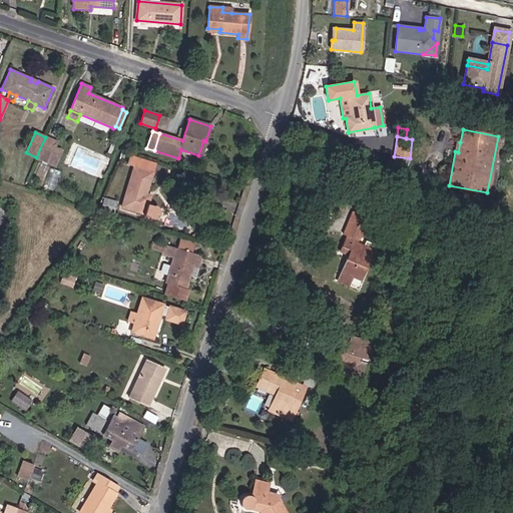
[(48,162),(55,146),(56,142),(45,137),(36,157),(48,162)]
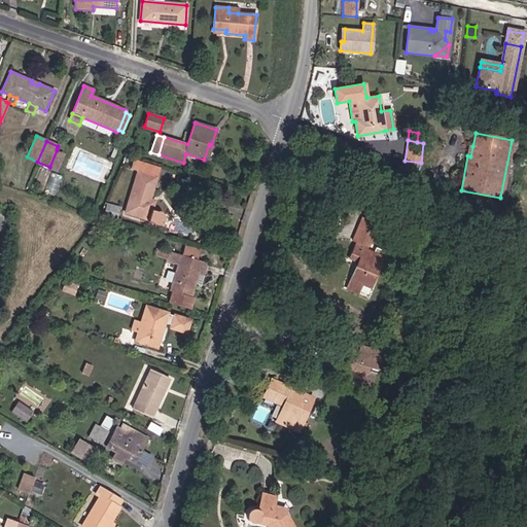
[(56,170),(63,153),(57,150),(49,167),(56,170)]
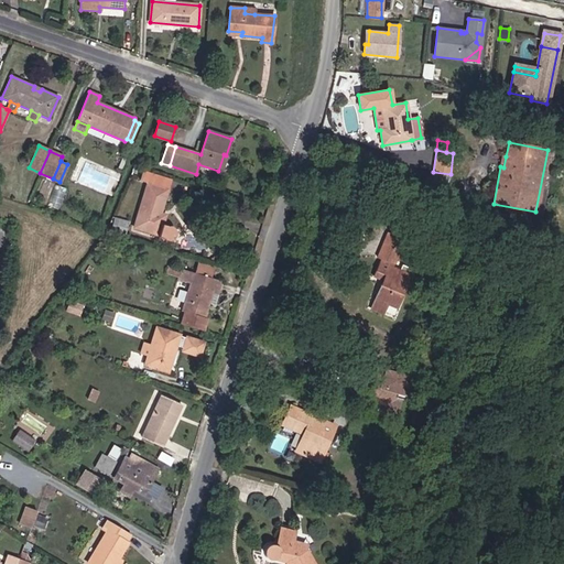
[(170,180),(142,172),(140,180),(148,183),(167,188),(170,180)]
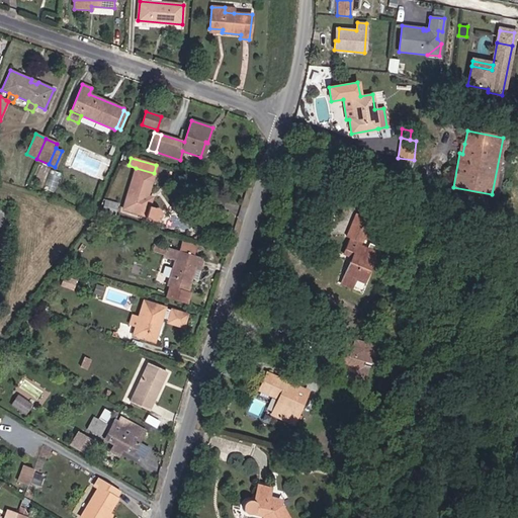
[(152,220),(155,221),(157,221),(158,220),(159,219),(160,217),(161,217),(161,214),(161,213),(160,211),(159,209),(158,209),(156,208),(155,207),(149,206),(152,197),(147,196),(154,173),(136,168),(123,208),(146,216),(145,218),(152,220)]
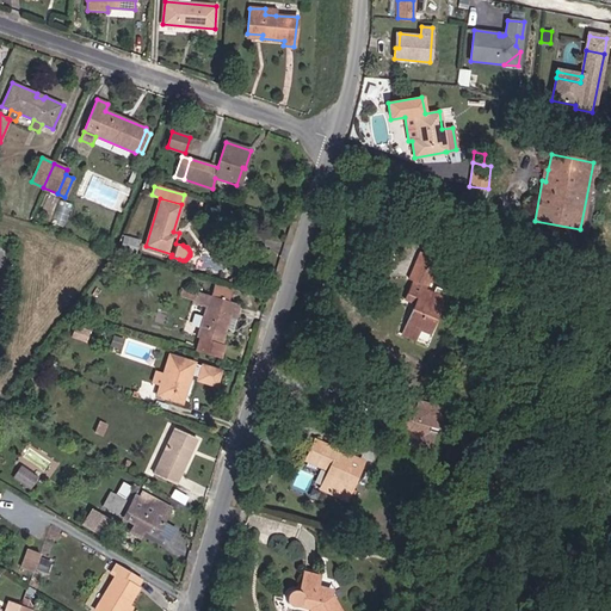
[(133,253),(135,242),(125,240),(123,251),(133,253)]
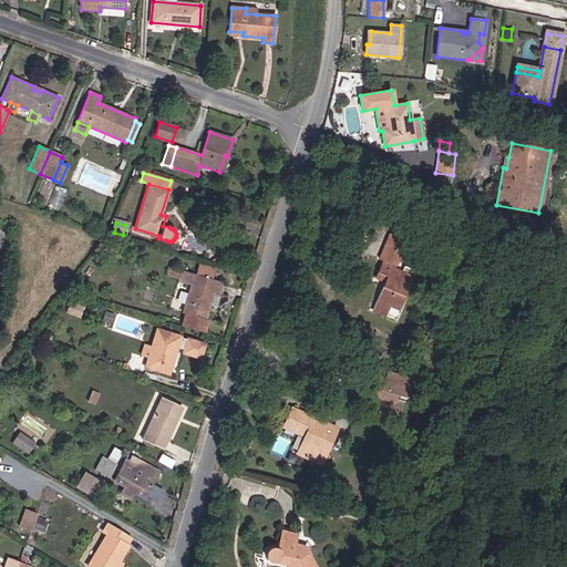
[(398,310),(413,277),(411,276),(413,270),(404,266),(401,272),(394,269),(405,241),(390,235),(379,259),(383,261),(375,278),(384,281),(377,300),(378,301),(389,306),(398,310)]
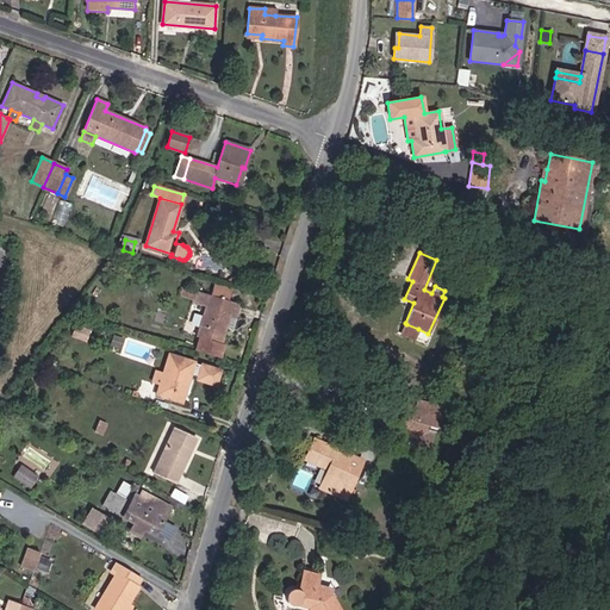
[(229,300),(231,290),(213,284),(210,296),(229,300)]
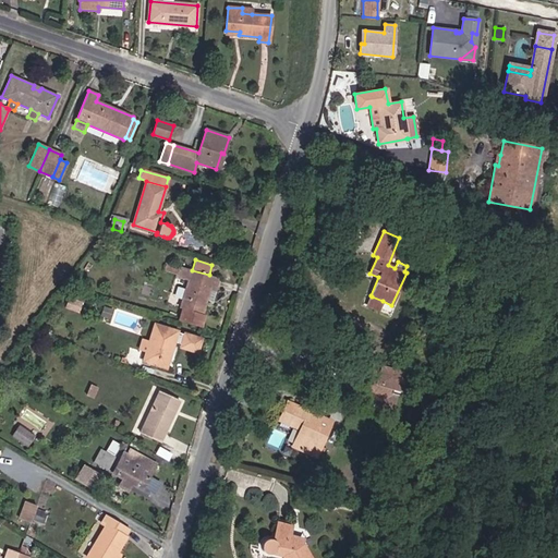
[(203,315),(207,300),(210,287),(216,288),(218,278),(209,275),(192,270),(168,263),(166,269),(178,273),(177,277),(187,280),(180,307),(182,308),(179,320),(202,327),(205,315),(203,315)]
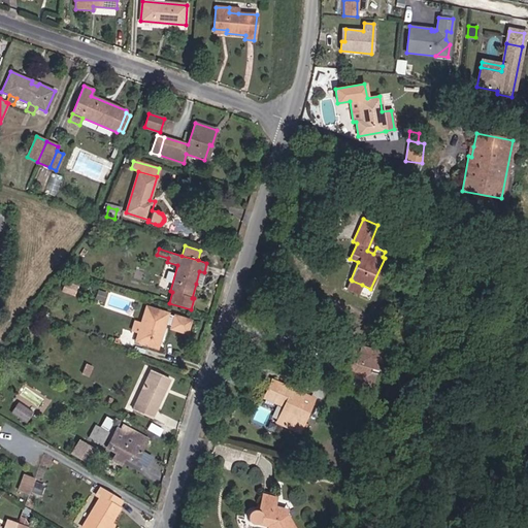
[(359,292),(362,285),(352,281),(349,287),(359,292)]
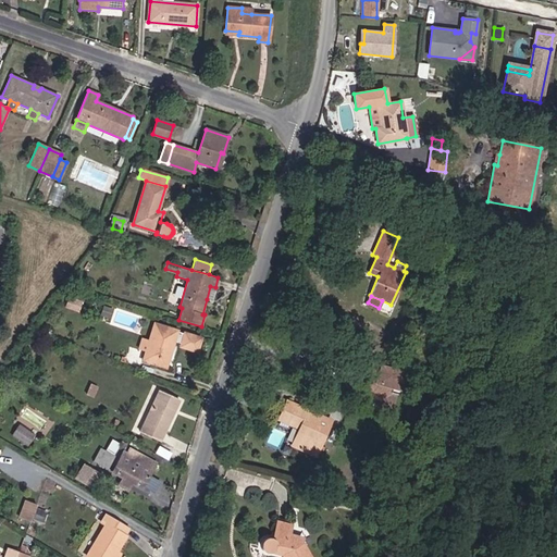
[(109,318),(111,309),(103,307),(100,314),(109,318)]
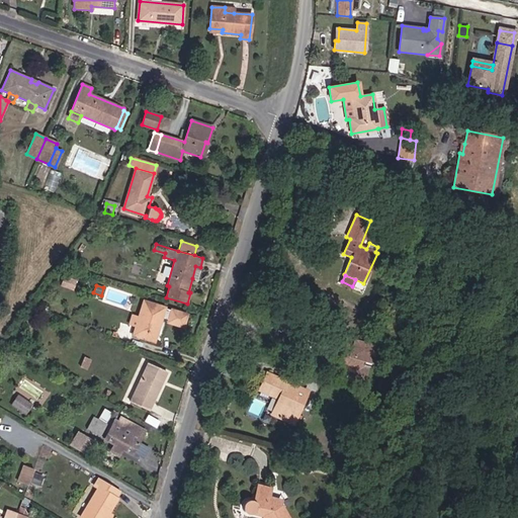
[(136,326),(133,335),(154,342),(161,319),(169,321),(168,323),(183,328),(186,317),(144,303),(136,326)]
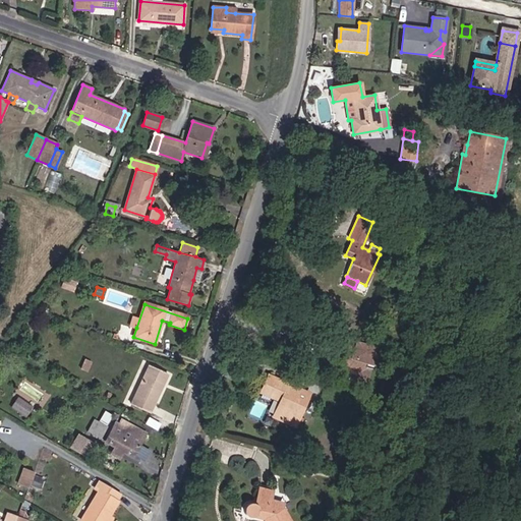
[(136,328),(139,320),(132,317),(129,326),(136,328)]
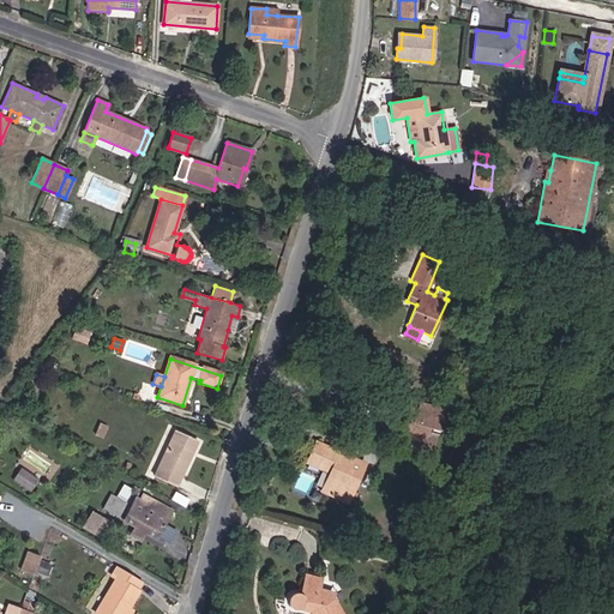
[(360,384),(356,398),(373,403),(378,389),(360,384)]
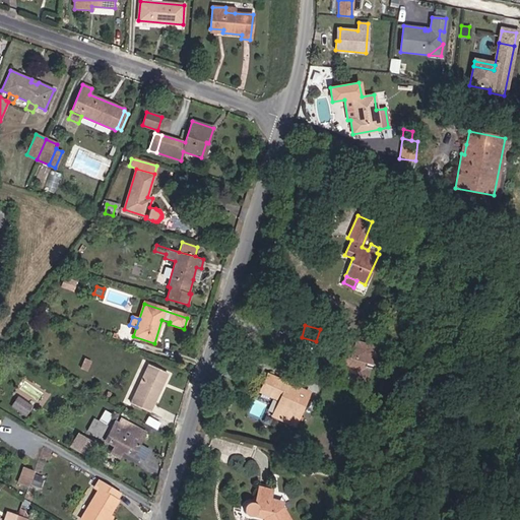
[(376,344),(344,335),(338,358),(343,367),(353,370),(363,365),(364,360),(371,362),(376,344)]
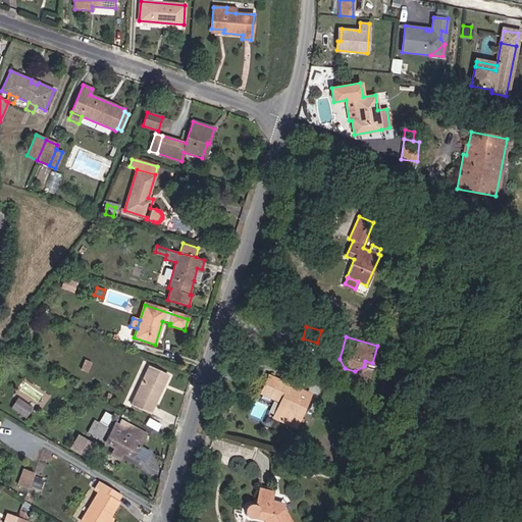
[(87,372),(91,363),(85,360),(82,369),(87,372)]
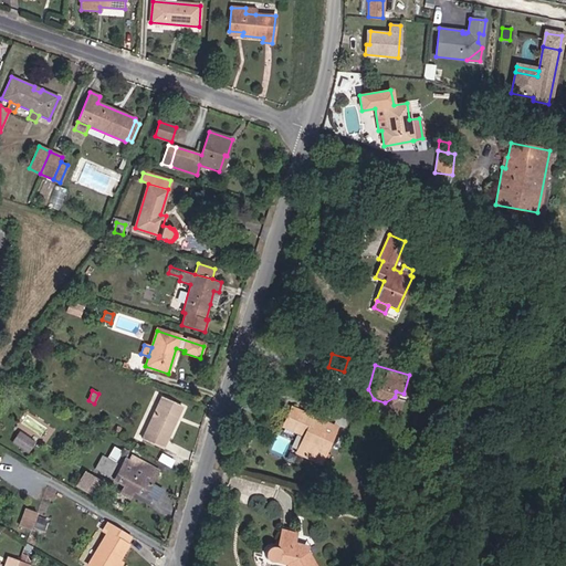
[(161,449),(181,406),(163,397),(143,439),(161,449)]
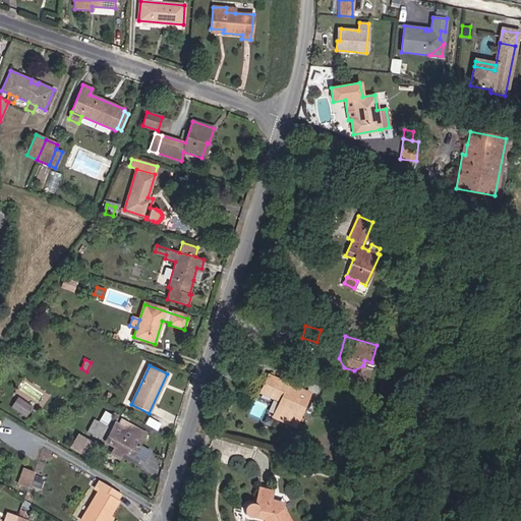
[(294,425),(308,394),(269,375),(262,392),(281,400),(274,416),(278,418),(278,419),(284,422),(284,421),(294,425)]
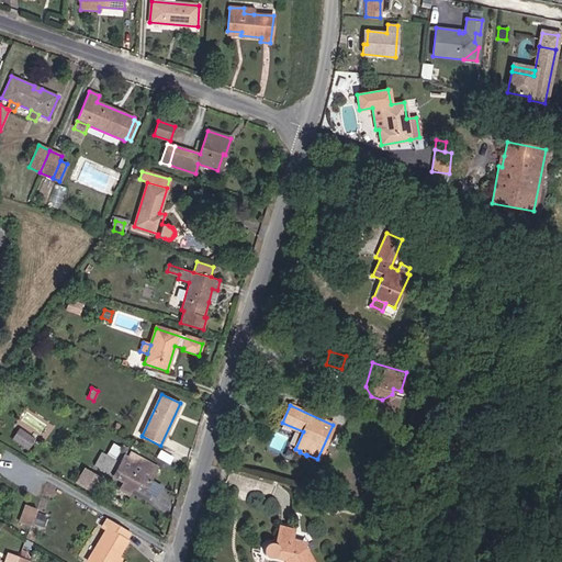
[(21,426),(13,438),(29,449),(36,437),(21,426)]
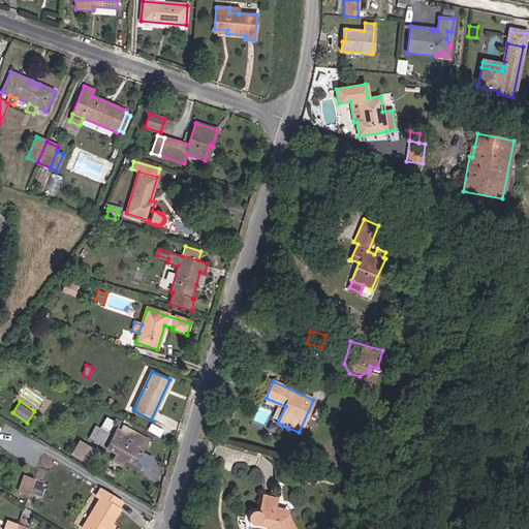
[(120,431),(117,429),(106,448),(116,454),(126,459),(134,464),(145,444),(138,441),(141,436),(132,432),(123,427),(120,431)]
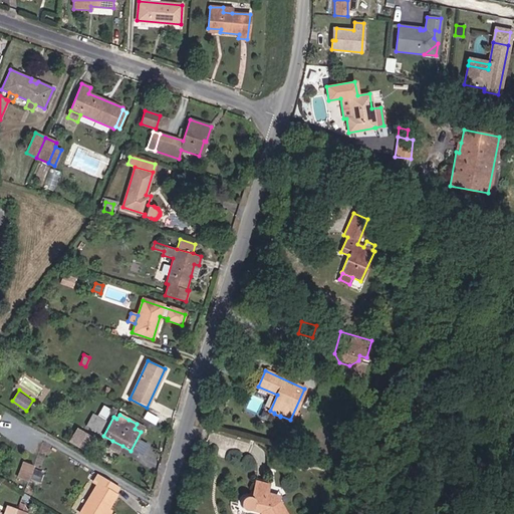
[(98,432),(104,422),(93,416),(87,425),(98,432)]
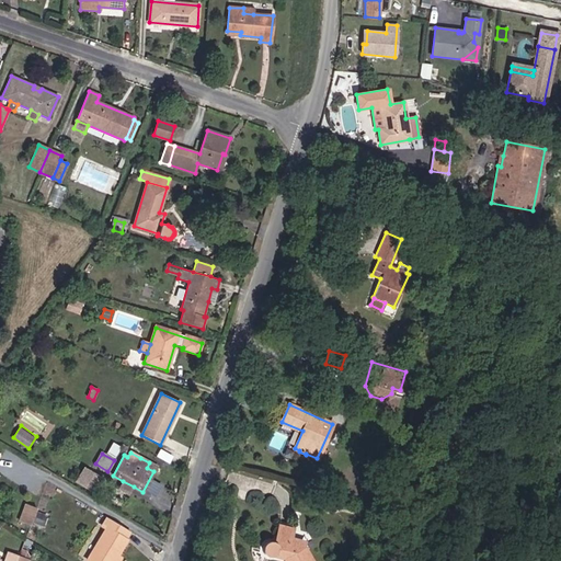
[(90,489),(98,476),(83,468),(76,481),(90,489)]
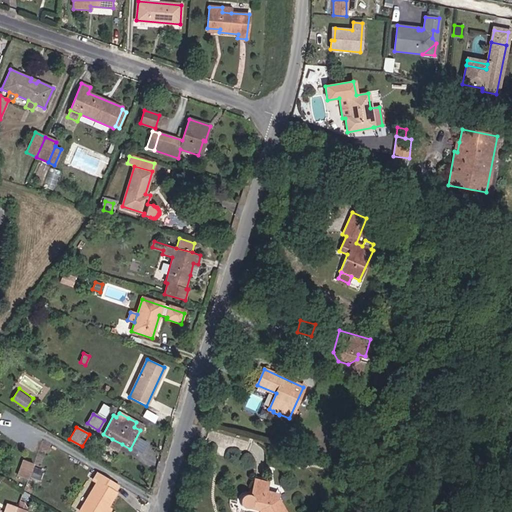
[(117,452),(122,444),(112,439),(107,447),(117,452)]
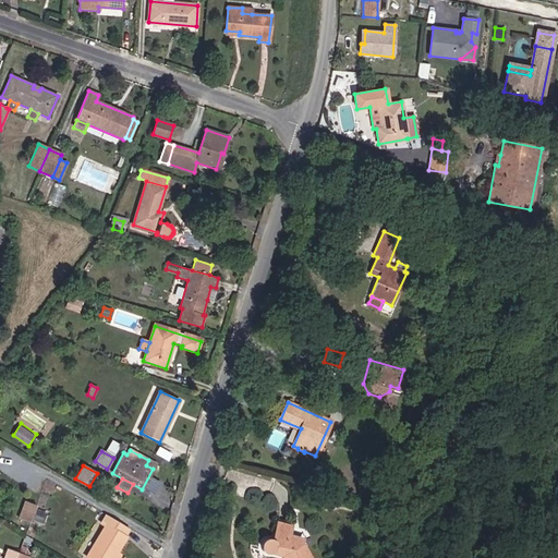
[(33,519),(36,510),(37,507),(25,502),(20,518),(32,522),(33,519)]
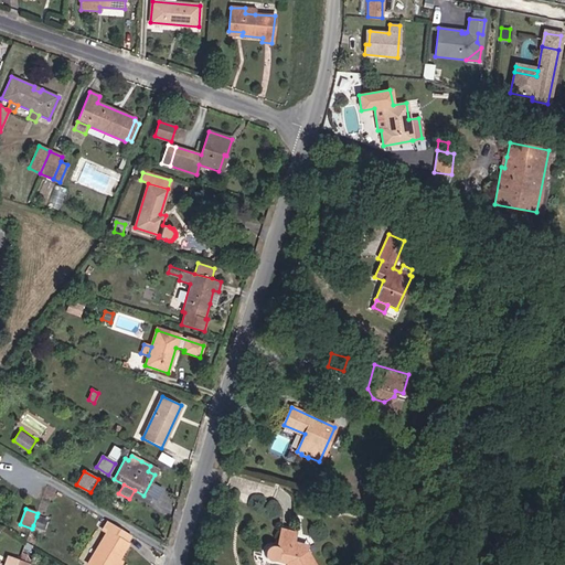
[(43,529),(46,520),(36,516),(33,525),(43,529)]
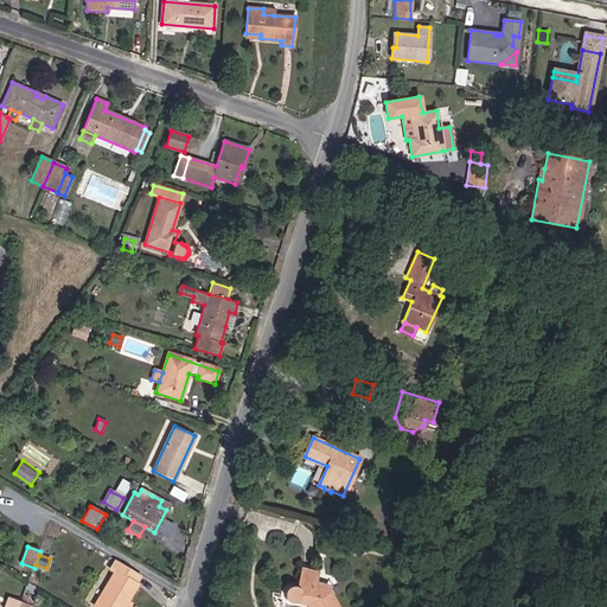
[(95,606),(122,606),(127,601),(136,585),(135,583),(141,575),(115,561),(110,569),(115,573),(95,606)]
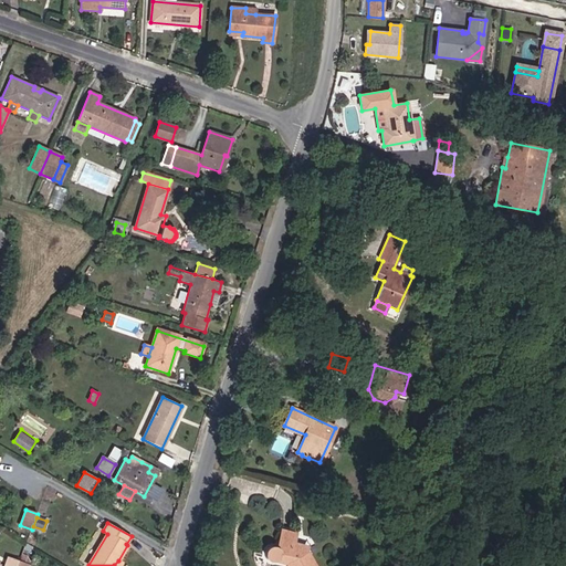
[(314,565),(307,553),(300,551),(301,545),(294,543),(296,534),(282,531),(278,547),(275,547),(274,546),(273,546),(271,546),(270,546),(269,547),(268,548),(266,549),(265,551),(264,553),(264,555),(265,557),(265,558),(266,559),(269,561),(270,562),(271,562),(273,563),(275,562),(276,562),(283,563),(284,561),(287,562),(290,565),(314,565)]
